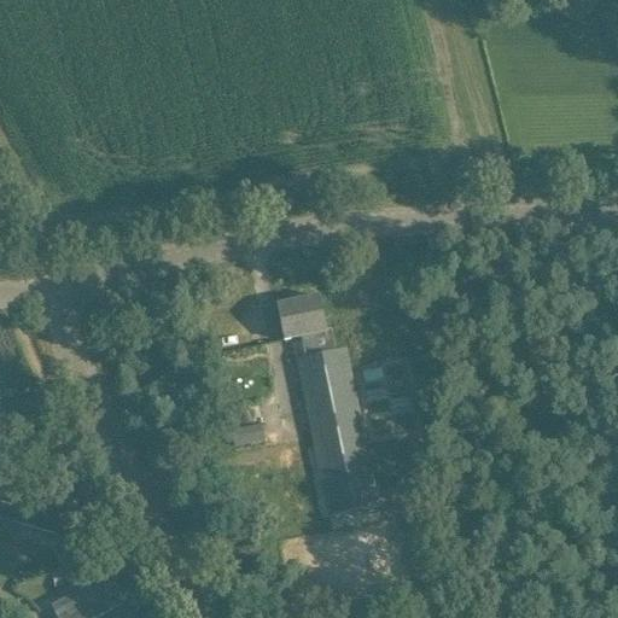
[(320,298),(278,307),(285,342),(298,339),(312,337),(315,357),(302,360),(298,361),(330,518),(379,508),(345,350),(336,353),(331,331),(326,332),(320,298)]
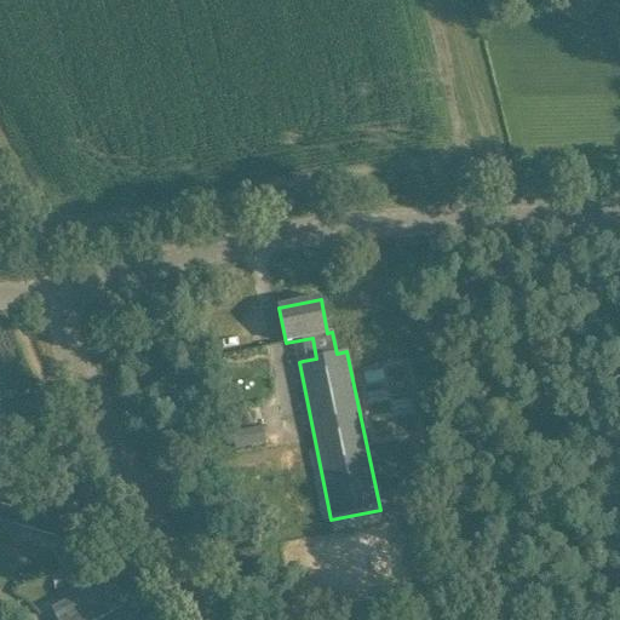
[(386,386),(408,388),(408,338),(386,338),(386,386)]
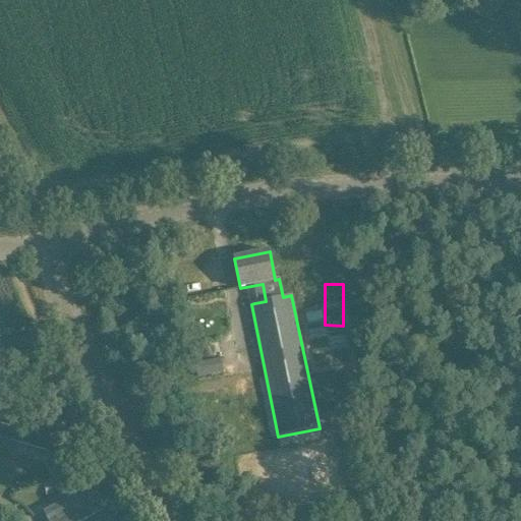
[(199,362),(201,378),(227,373),(224,358),(199,362)]
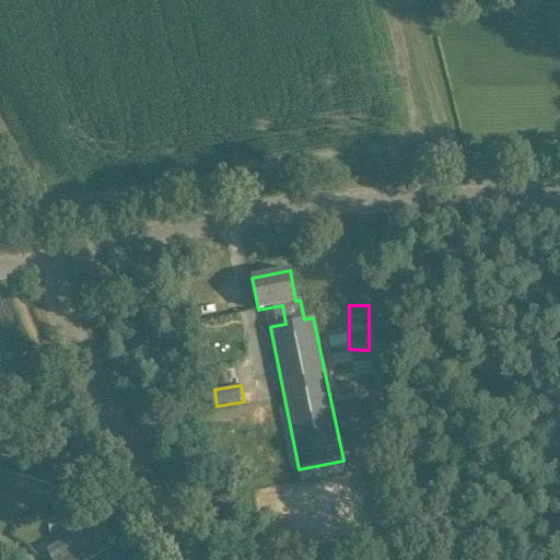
[(55,471),(0,455),(0,470),(51,486),(55,471)]
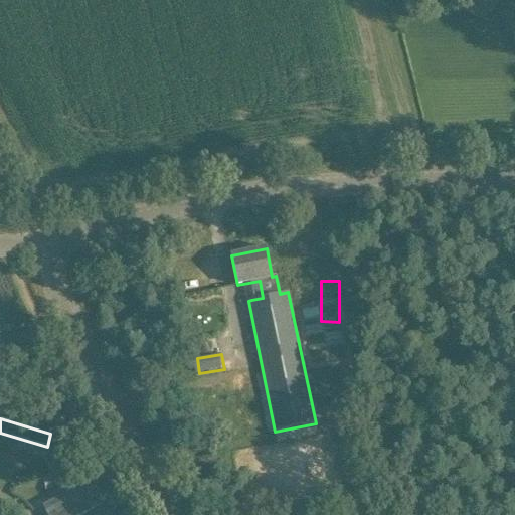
[(42,505),(46,514),(79,514),(102,504),(90,482),(42,505)]
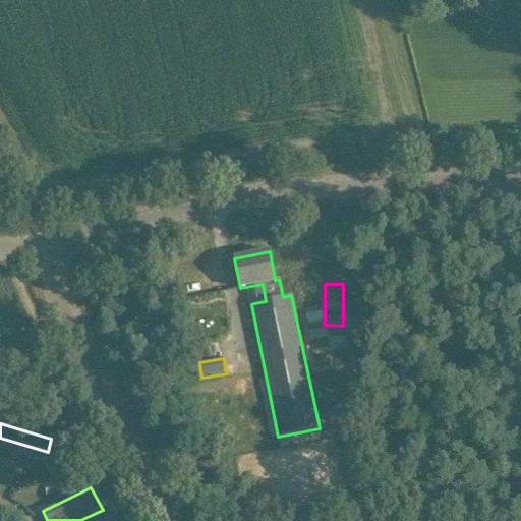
[(92,520),(123,520),(116,508),(92,520)]
